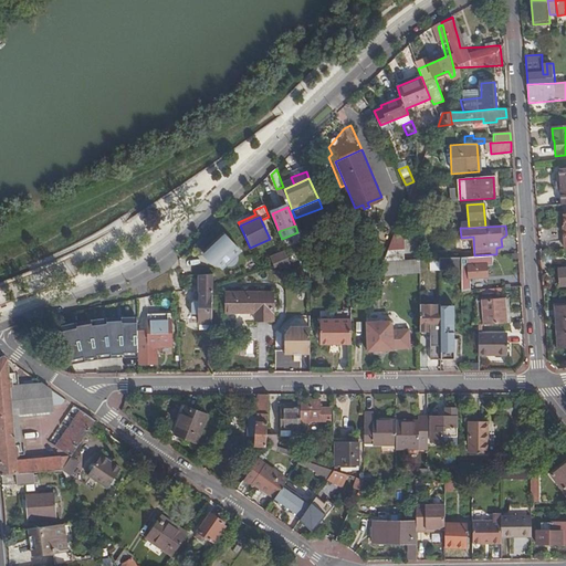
[(405,252),(409,231),(396,232),(388,253),(405,252)]
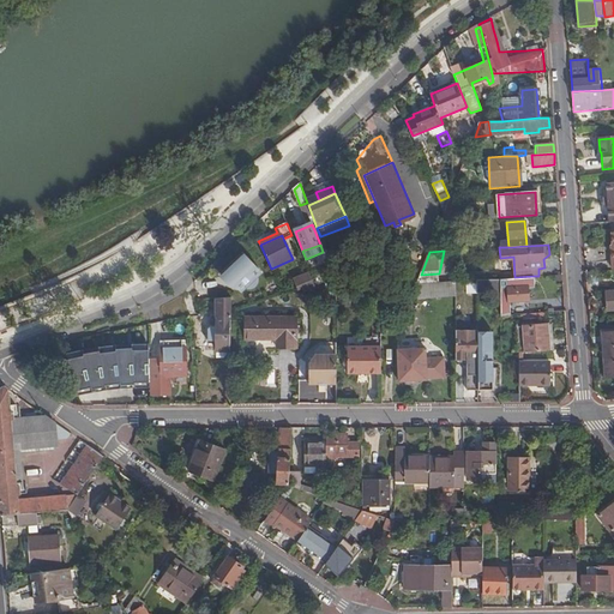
[(242,252),(218,275),(229,284),(236,288),(241,292),(246,287),(251,288),(257,284),(258,278),(257,276),(262,271),(242,252)]
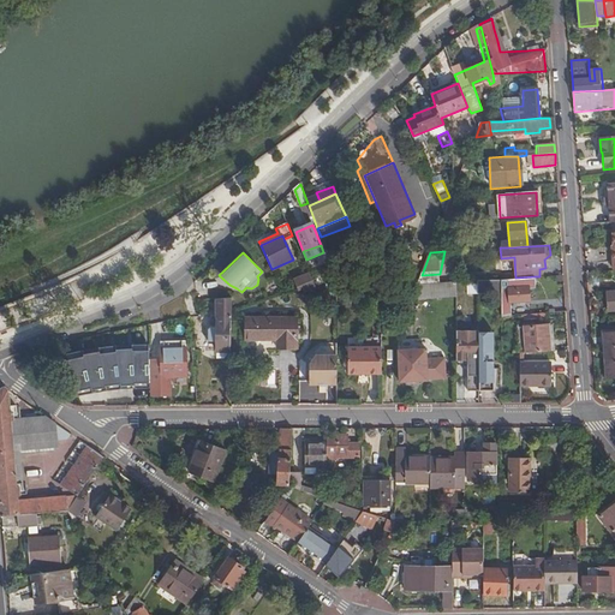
[(308,274),(296,280),(300,288),(312,284),(308,274)]
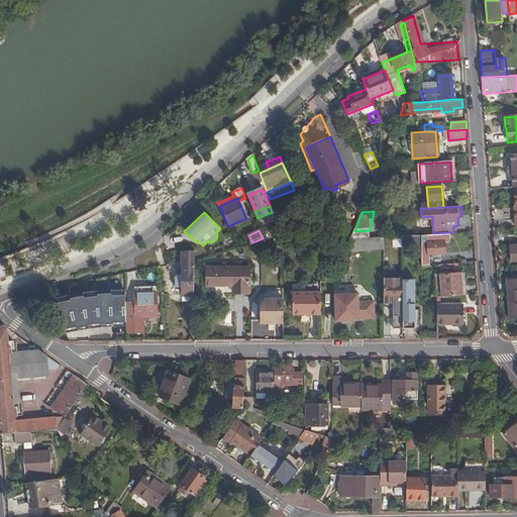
[(370,230),(354,231),(351,239),(369,238),(370,230)]
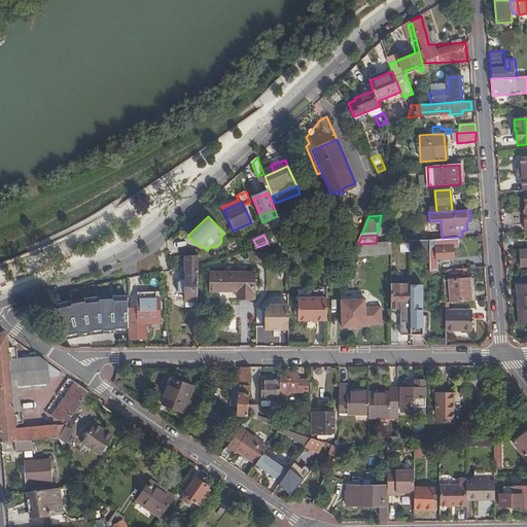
[(442,238),(429,239),(430,270),(438,270),(437,259),(454,258),(453,247),(459,246),(458,237),(442,238)]
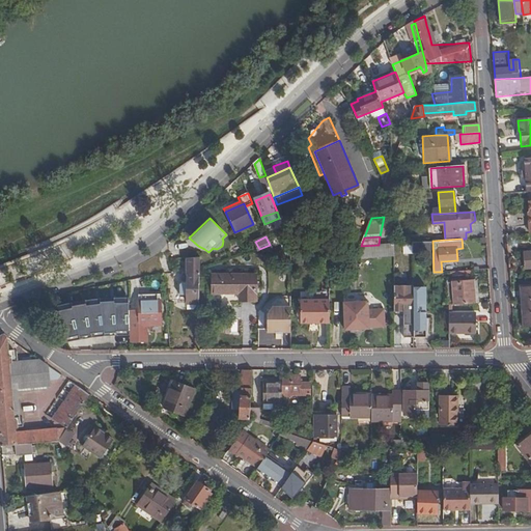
[(360,258),(393,256),(393,244),(379,245),(361,246),(360,246),(360,258)]
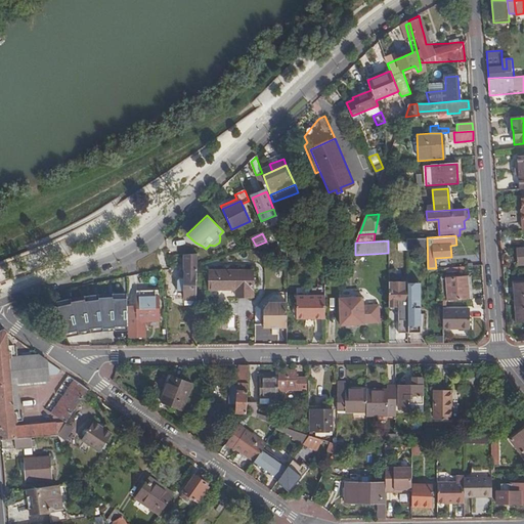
[(406,250),(405,241),(396,242),(397,251),(406,250)]
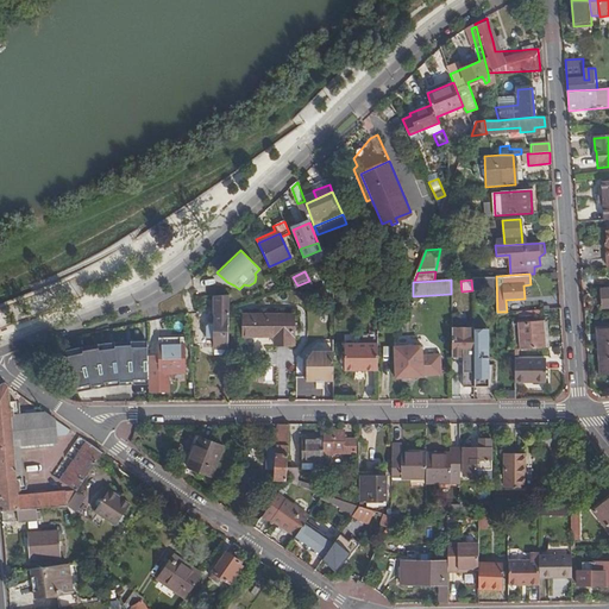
[(214,344),(214,349),(230,349),(230,295),(215,296),(214,326),(206,326),(206,344),(214,344)]
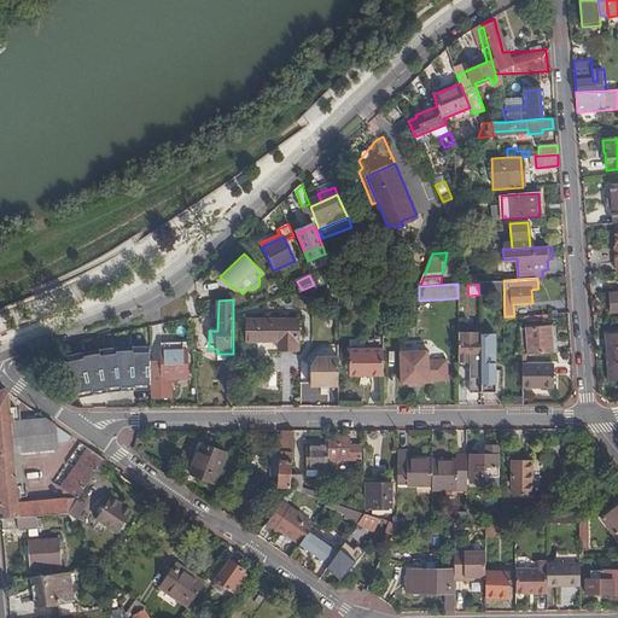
[(246,350),(298,349),(297,319),(246,320),(246,350)]
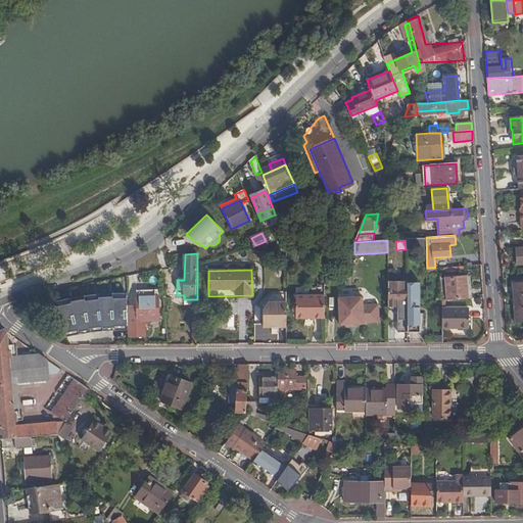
[(446,278),(448,299),(467,298),(465,276),(446,278)]
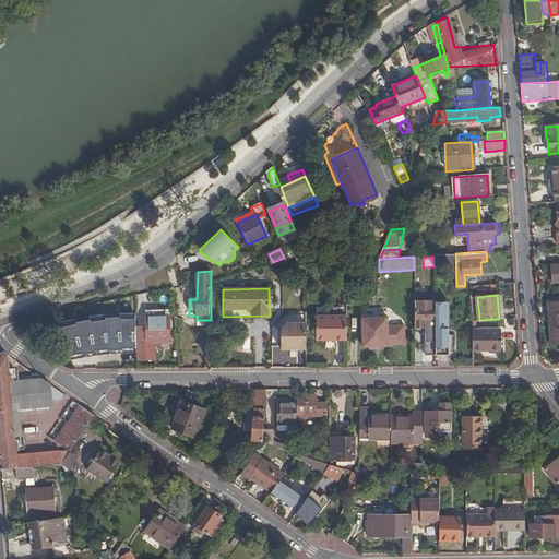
[(479,320),(477,297),(470,298),(472,321),(479,320)]
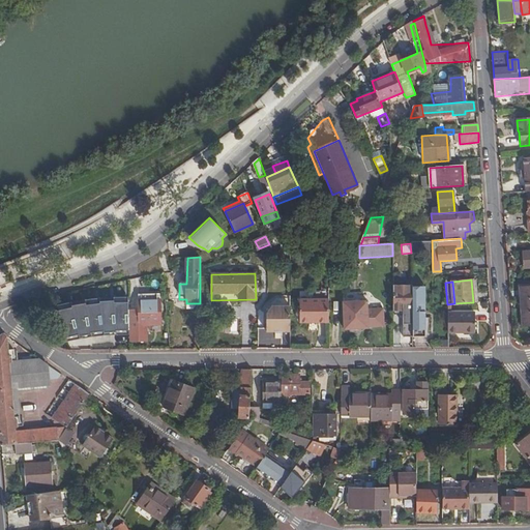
[(412,285),(393,285),(393,293),(393,311),(400,311),(400,315),(403,314),(404,336),(413,336),(413,333),(413,319),(413,315),(413,311),(412,285)]
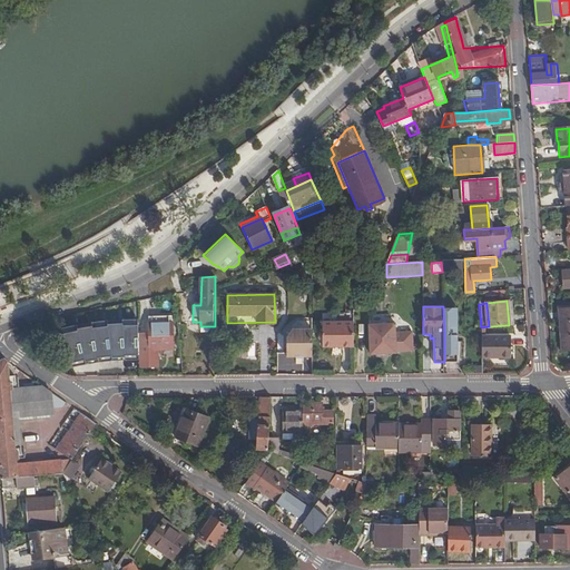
[(445,307),(444,334),(444,338),(444,343),(444,359),(444,362),(459,361),(459,306),(445,307)]
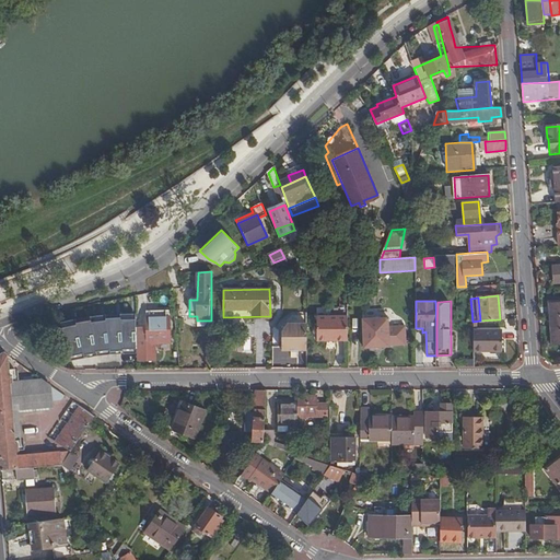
[(559,304),(550,305),(553,345),(559,343),(559,304)]
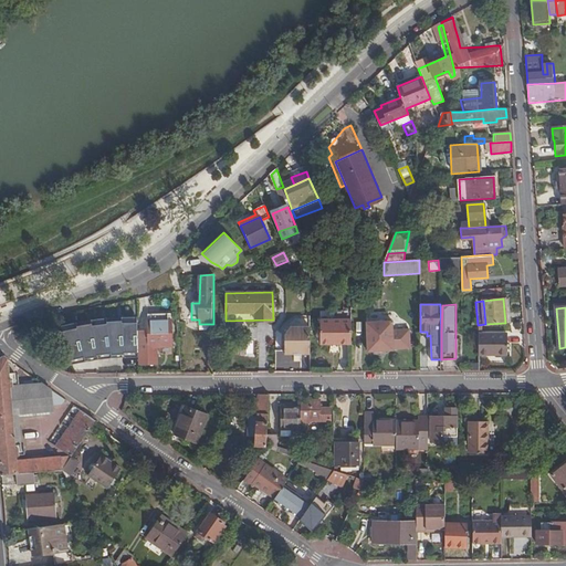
[(336,345),(352,344),(352,325),(352,312),(336,312),(336,320),(320,320),(320,345),(331,345),(331,343),(336,343),(336,345)]
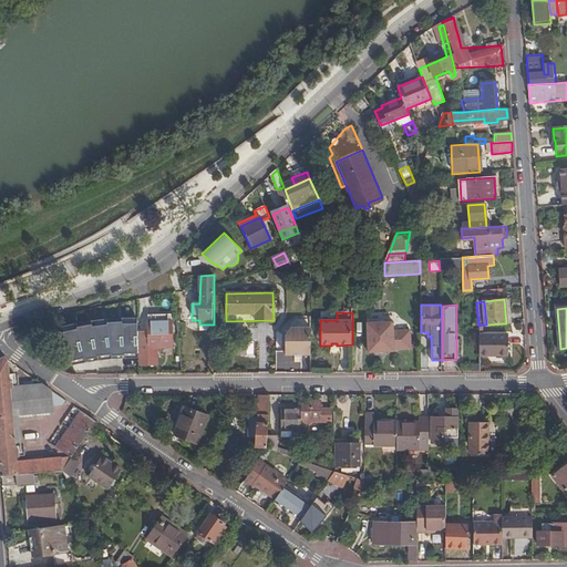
[(74,322),(59,326),(71,364),(96,359),(111,358),(136,358),(136,317),(121,318),(120,321),(105,321),(90,323),(75,326),(74,322)]
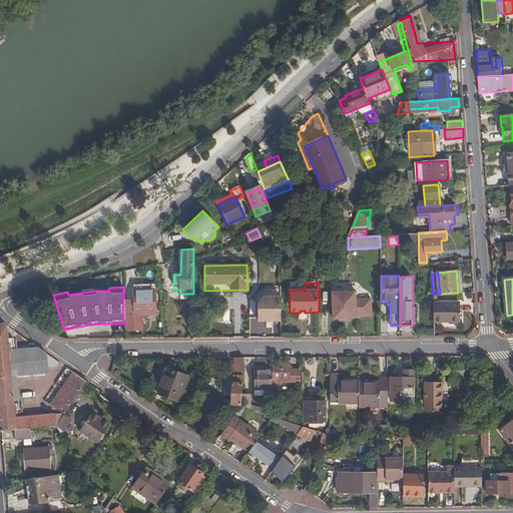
[(134,301),(125,302),(125,331),(142,330),(142,314),(155,313),(154,291),(134,292),(134,301)]
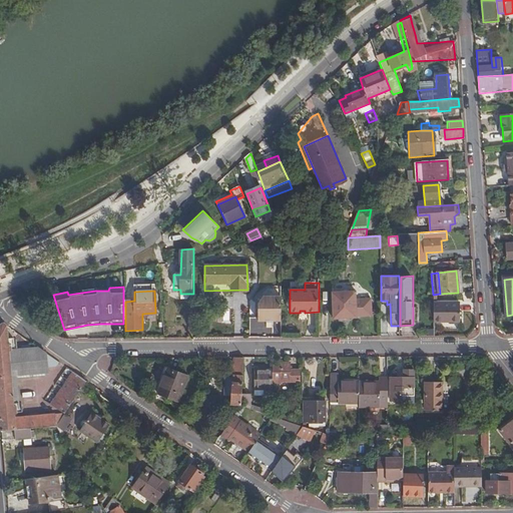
[(333,293),(334,319),(337,319),(355,318),(358,318),(358,317),(373,315),(372,299),(357,299),(356,291),(333,293)]
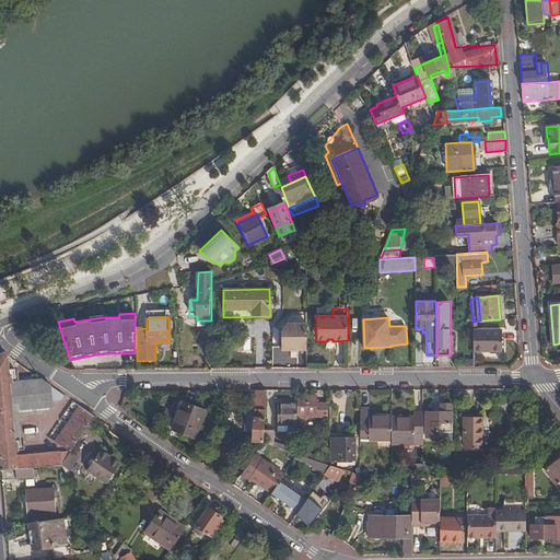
[(307,350),(307,323),(287,324),(282,331),(282,350),(292,350),(292,349),(298,349),(298,350),(307,350)]
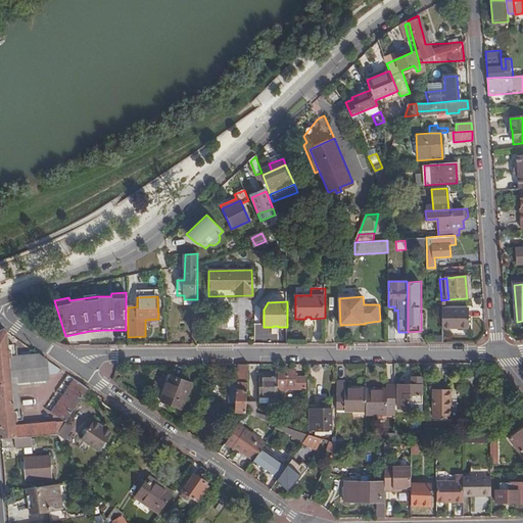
[(453,310),(442,310),(442,327),(469,327),(469,308),(453,308),(453,310)]
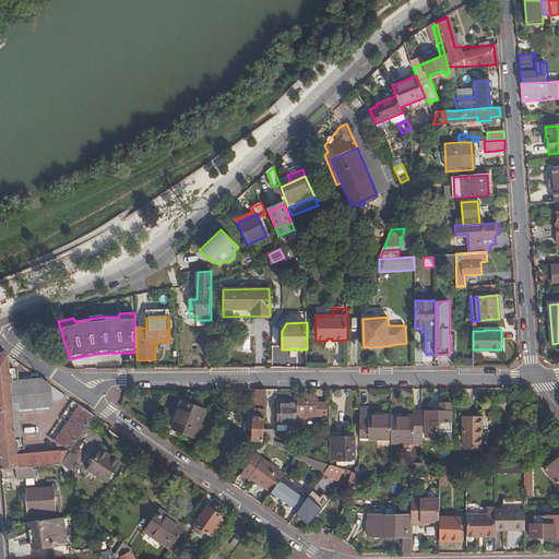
[(51,400),(50,385),(40,378),(33,379),(25,380),(16,381),(13,381),(12,377),(12,376),(8,376),(6,355),(2,353),(0,353),(0,463),(0,470),(16,466),(34,464),(61,459),(69,450),(70,448),(16,455),(15,449),(19,449),(18,443),(14,443),(12,413),(11,408),(49,405),(52,405),(51,400)]
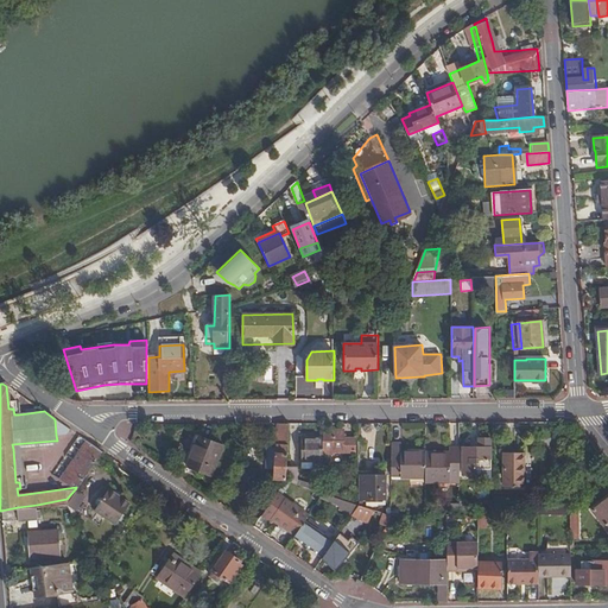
[(68,434),(70,430),(55,419),(56,435),(68,434)]
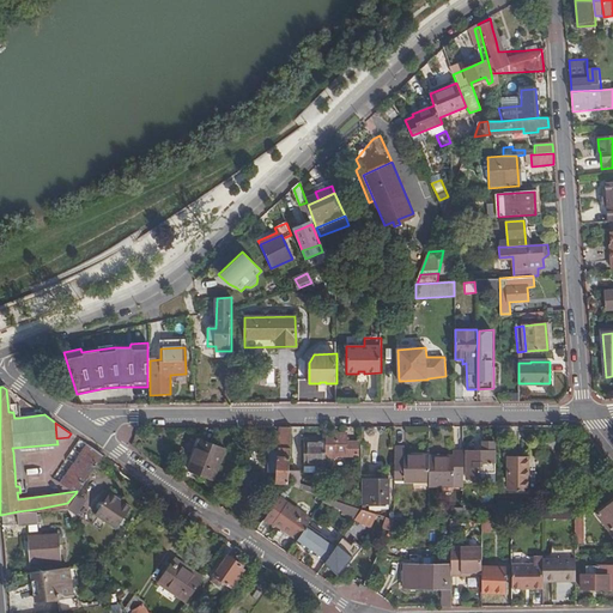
[(279,484),(290,484),(290,469),(291,428),(280,428),(279,451),(279,473),(279,484)]
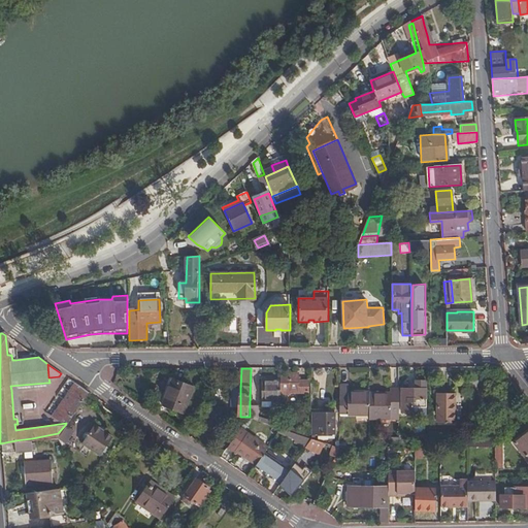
[(290,376),(282,376),(282,380),(282,401),(282,402),(290,403),(291,411),(299,411),(298,389),(298,373),(290,372),(290,376)]
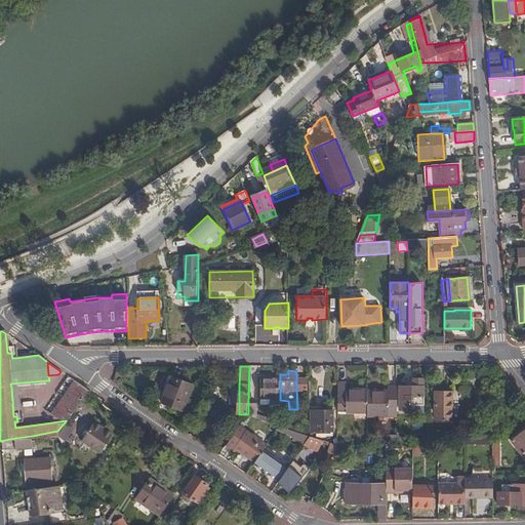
[(193,385),(172,377),(162,402),(183,410),(193,385)]
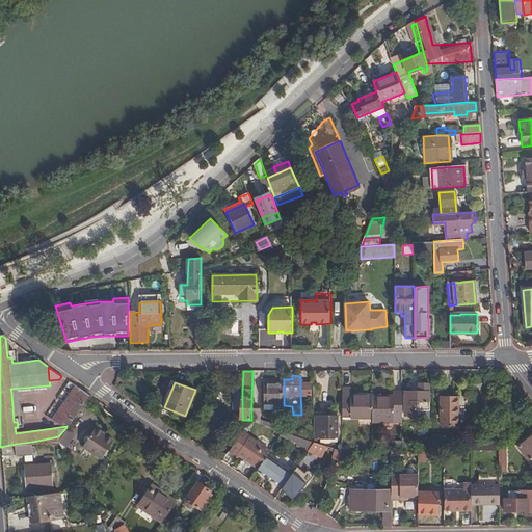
[(264,404),(284,404),(284,382),(264,382),(264,404)]
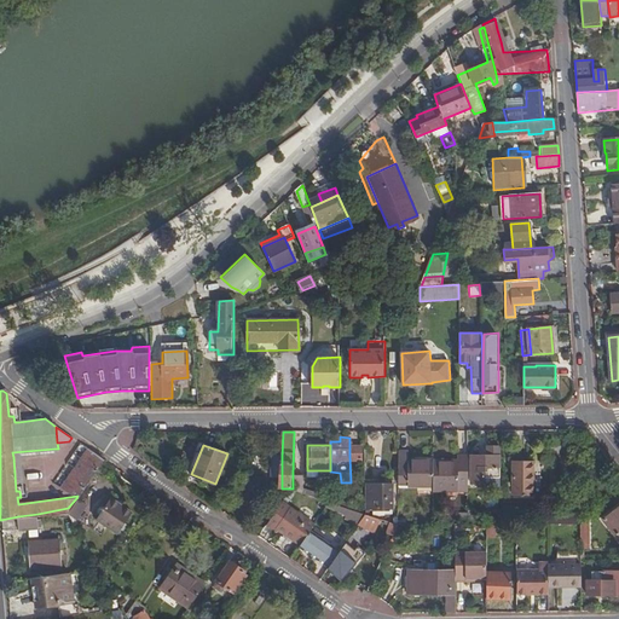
[(62,482),(79,495),(104,460),(87,449),(62,482)]
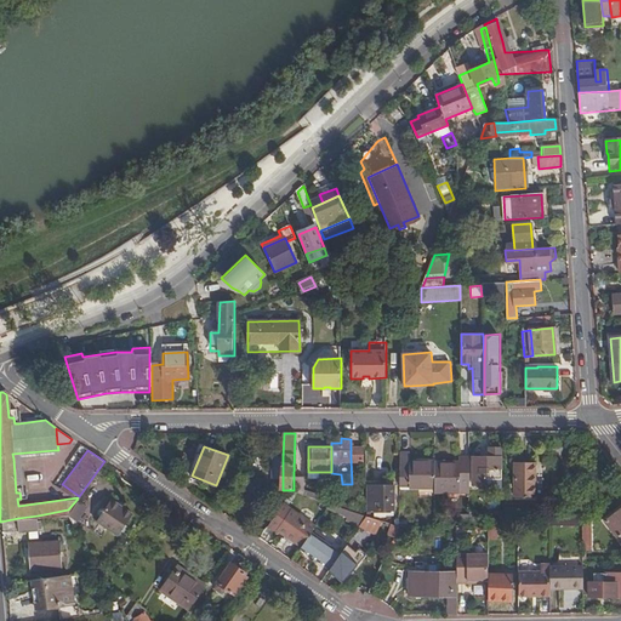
[(411,489),(434,489),(434,462),(410,463),(410,455),(400,455),(402,488),(411,488),(411,489)]
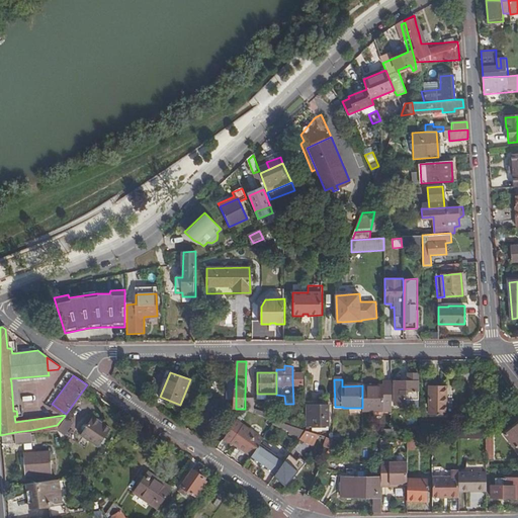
[(228,400),(236,400),(236,381),(229,381),(228,400)]
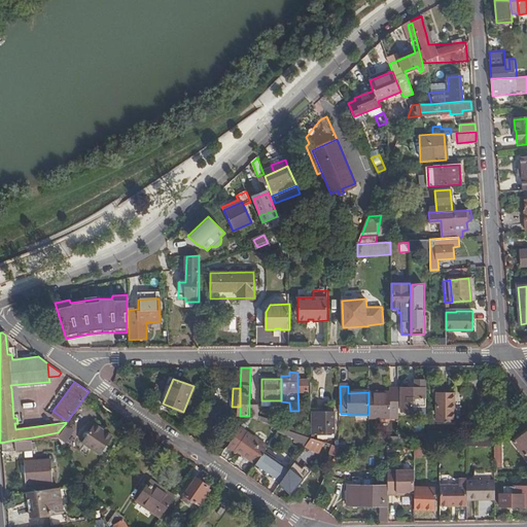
[(369,419),(397,419),(398,388),(389,388),(389,392),(369,392),(369,415),(369,419)]
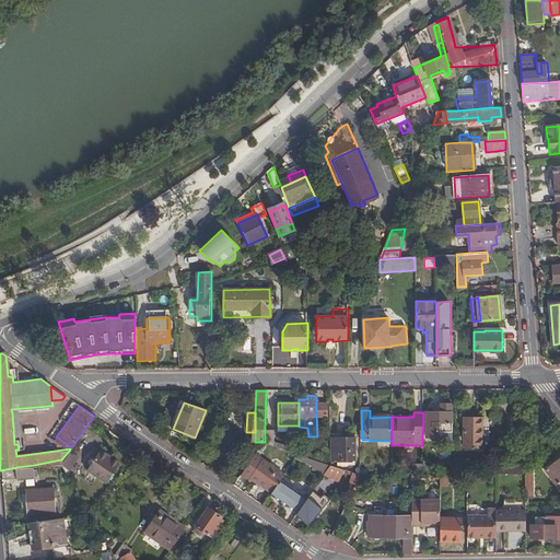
[(452,432),(452,413),(426,412),(426,423),(435,423),(435,432),(452,432)]
